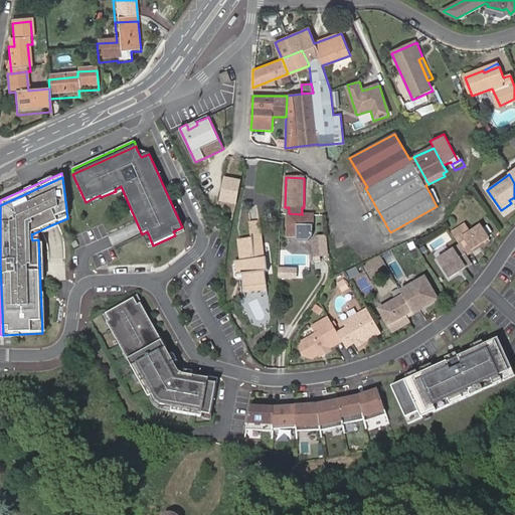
[(302,214),(289,213),(288,217),(310,218),(312,235),(313,215),(302,214)]
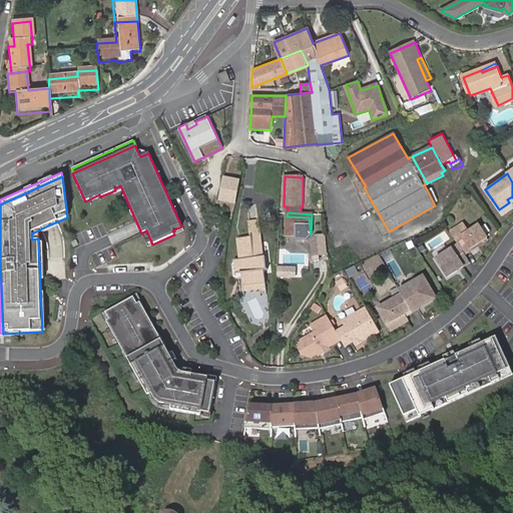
[(309,217),(287,216),(287,233),(311,234),(309,217)]
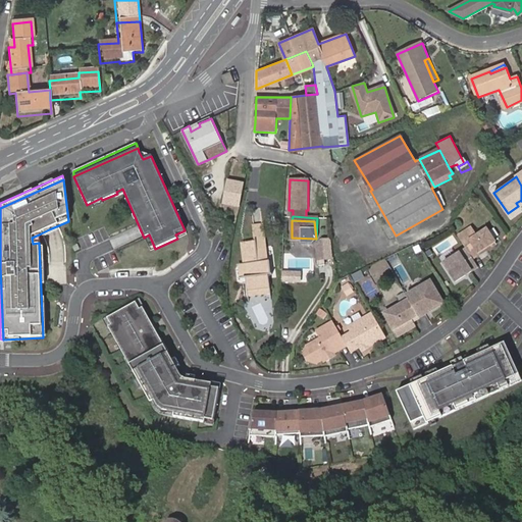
[(255,243),(256,248),(265,247),(262,222),(253,224),(255,243)]
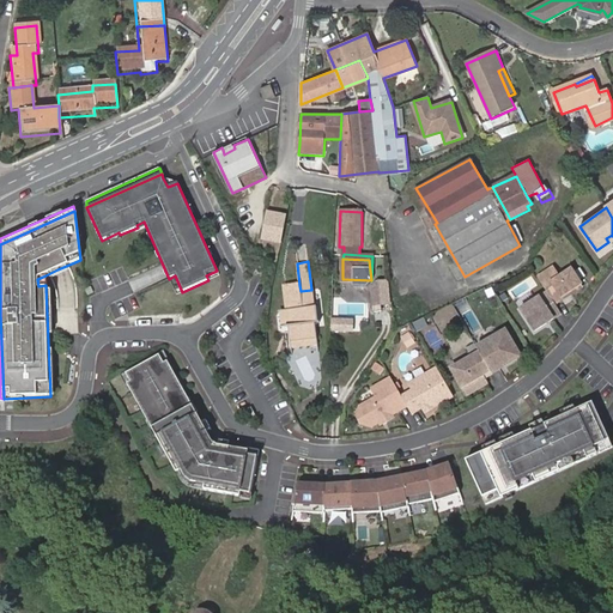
[(553,267),(538,277),(536,278),(540,283),(546,292),(553,303),(569,292),(571,295),(582,287),(570,269),(559,277),(553,267)]
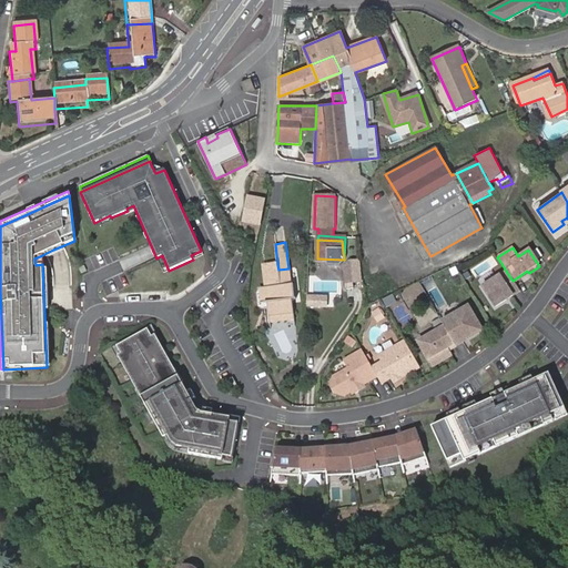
[(344,262),(345,283),(361,283),(358,261),(344,262)]
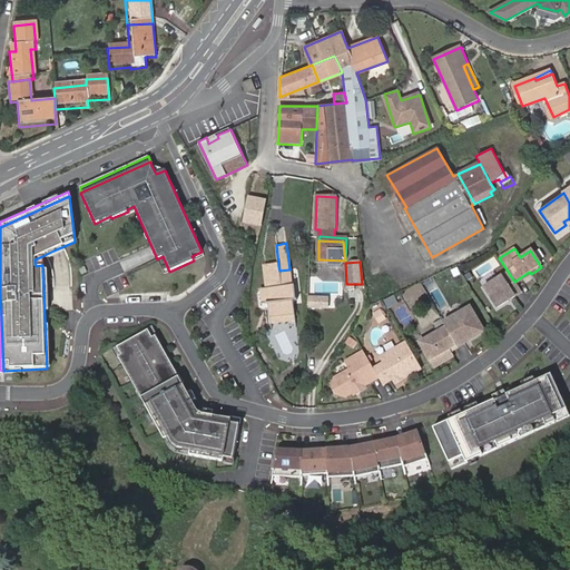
[(295,321),(292,292),(295,291),(294,284),(292,284),(290,269),(279,271),(278,265),(264,266),(266,287),(261,287),(263,304),(267,303),(268,324),(282,322),(290,322),(295,321)]
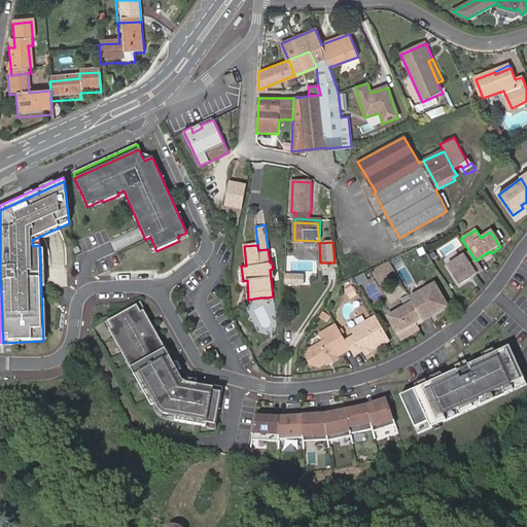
[(469,251),(467,253),(447,267),(459,285),(475,275),(482,270),(477,262),(476,260),(469,251)]
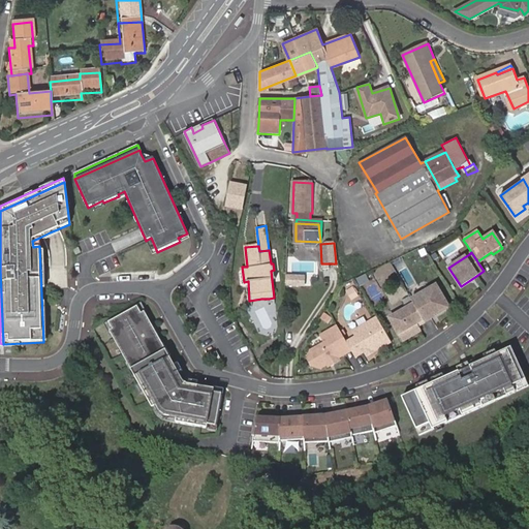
[(478,263),(493,254),(491,252),(477,261),(478,263)]
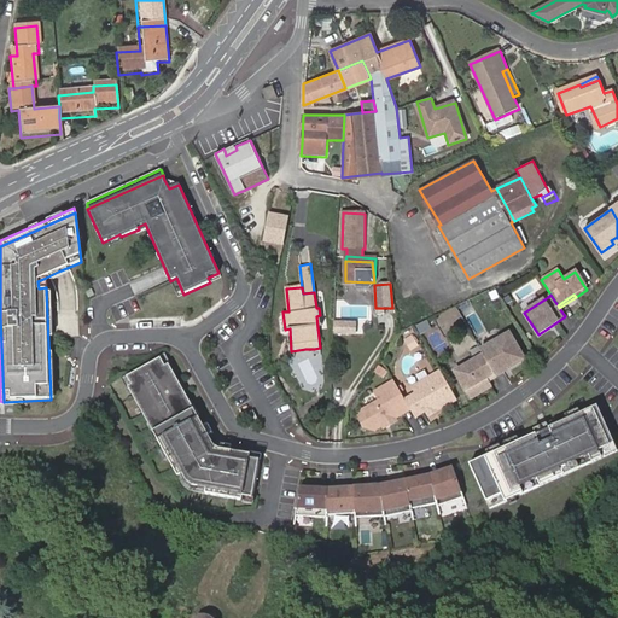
[(360,333),(360,319),(337,319),(336,332),(360,333)]
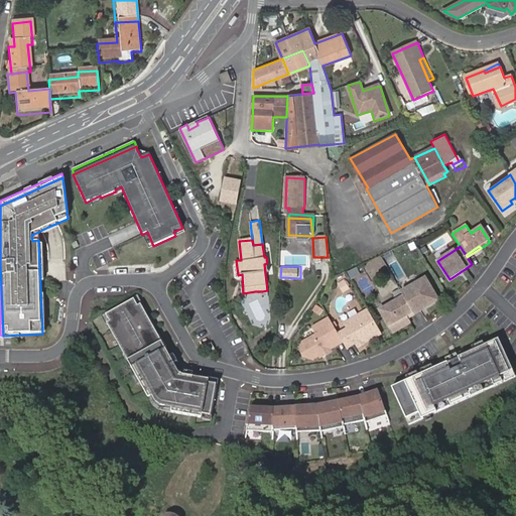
[(426,276),(402,289),(415,312),(439,299),(426,276)]
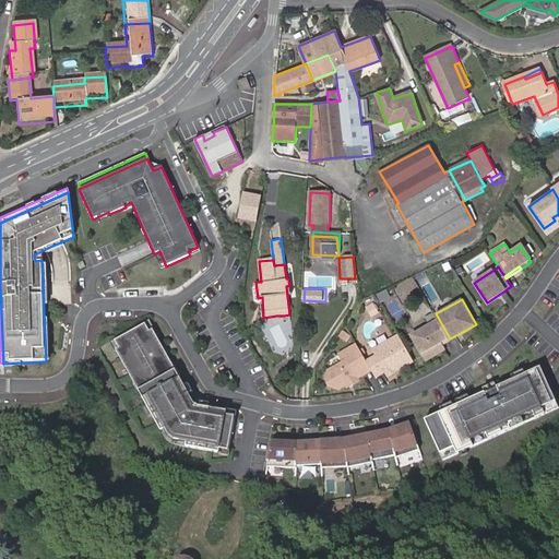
[(442,349),(440,346),(448,342),(437,322),(412,337),(425,361),(436,355),(435,353),(442,349)]
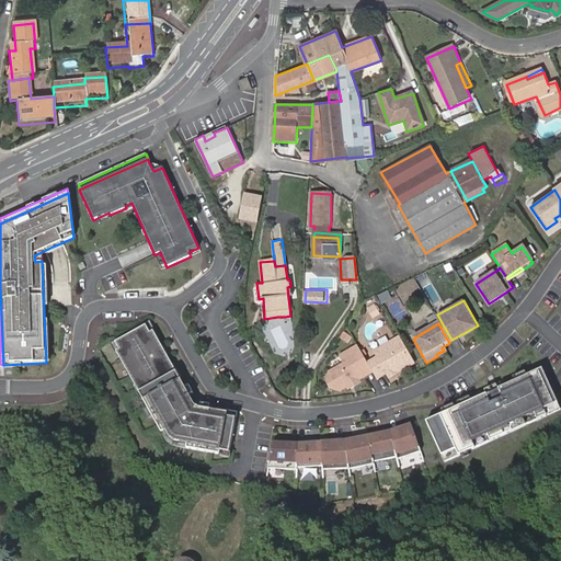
[(194,404),(180,379),(176,381),(168,367),(171,365),(167,356),(162,358),(159,351),(162,348),(152,331),(149,333),(145,325),(114,342),(118,350),(115,352),(134,386),(137,384),(141,390),(146,398),(142,400),(161,434),(165,432),(169,438),(174,443),(186,445),(185,449),(219,456),(220,451),(228,454),(235,419),(226,418),(227,413),(198,409),(194,404)]
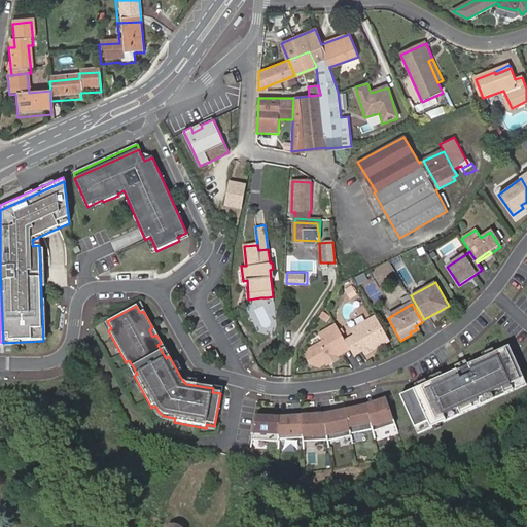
[(389,342),(375,317),(350,331),(353,337),(345,342),(346,345),(349,350),(353,357),(361,352),(364,356),(389,342)]
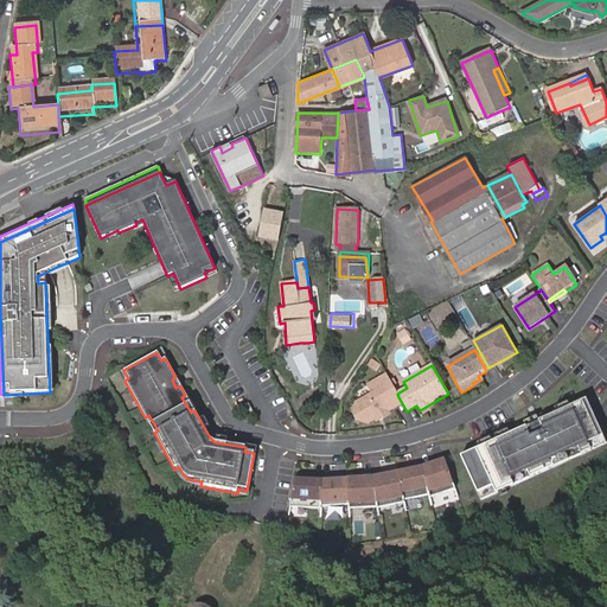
[(395,408),(391,401),(398,397),(397,394),(385,375),(366,385),(371,394),(355,403),(352,414),(357,421),(366,423),(375,420),(381,416),(382,419),(389,415),(388,411),(395,408)]
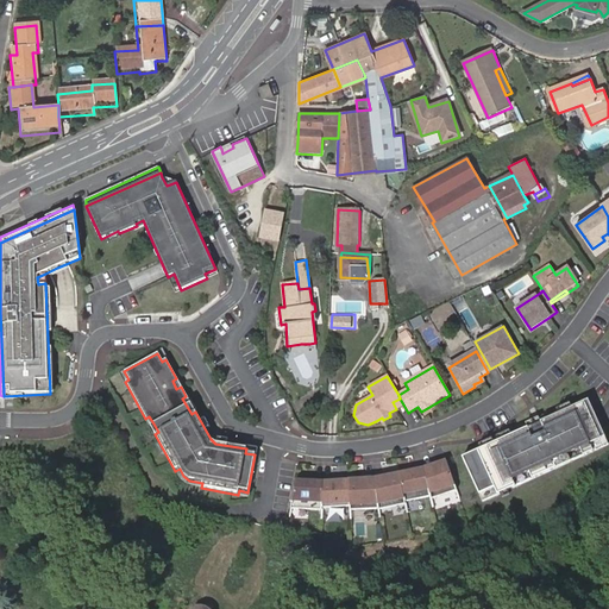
[(195,412),(186,396),(182,399),(192,414),(195,412)]
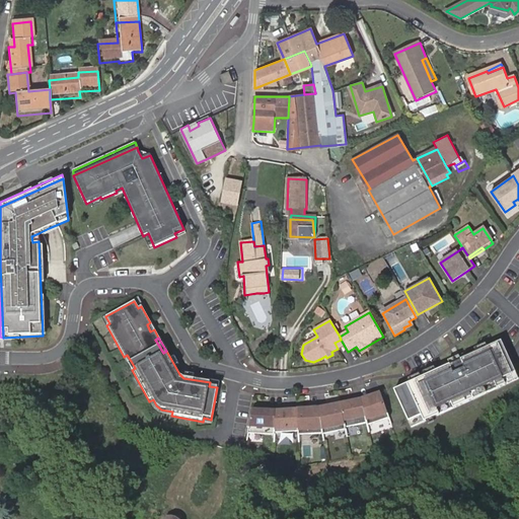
[(453,362),(398,386),(397,386),(415,425),(470,399),(482,394),(518,377),(518,370),(505,339),(500,342),(464,357),(465,358),(454,363),(453,362)]
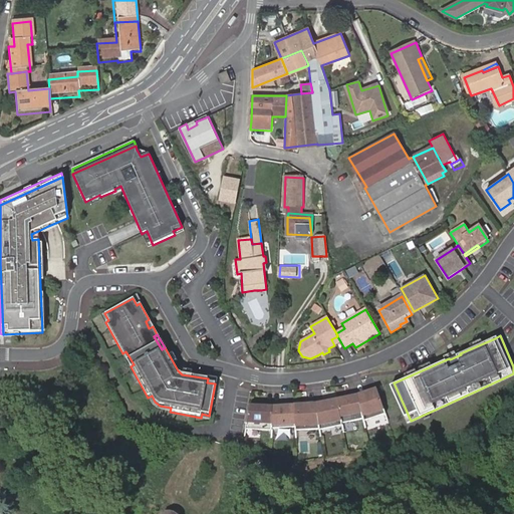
[(340,341),(337,336),(331,339),(334,345),(340,341)]
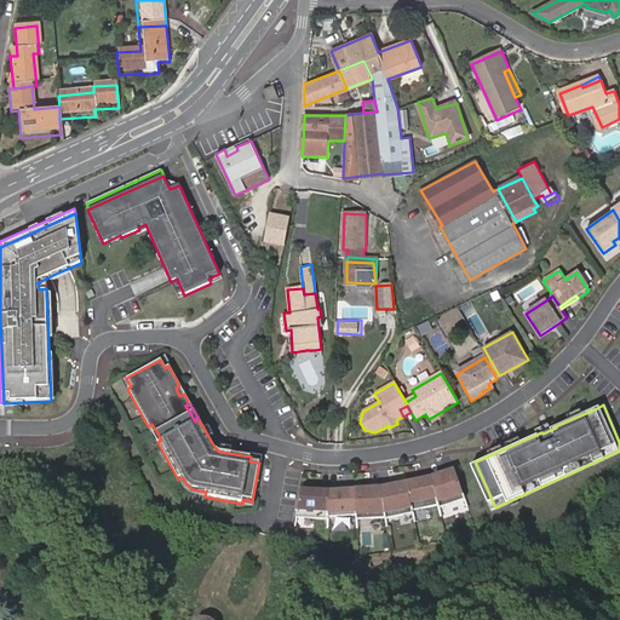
[(259,422),(253,412),(247,414),(253,425),(259,422)]
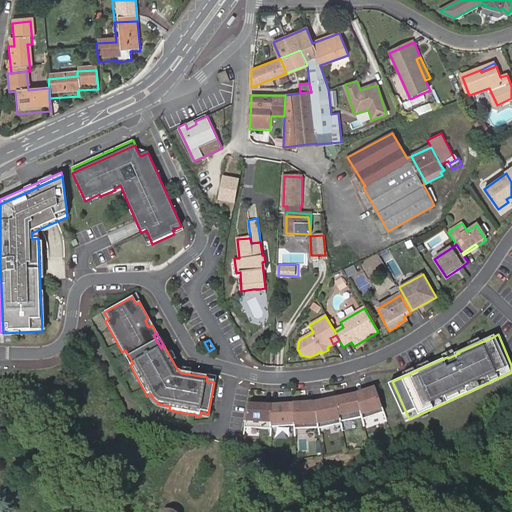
[(129,356),(125,350),(122,352),(124,355),(130,365),(133,363),(129,356)]
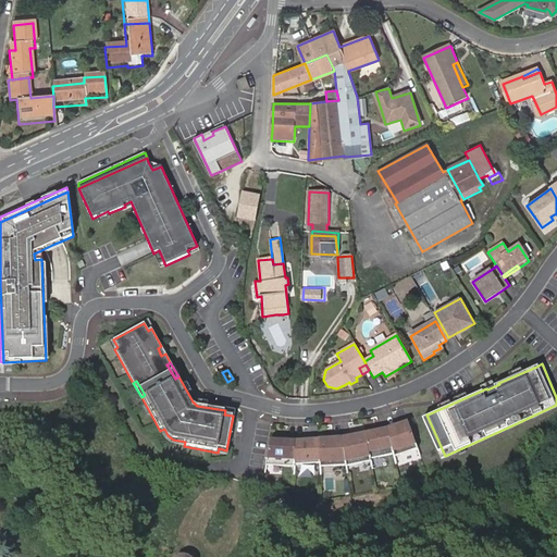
[(417,449),(408,422),(387,429),(393,455),(394,457),(417,449)]
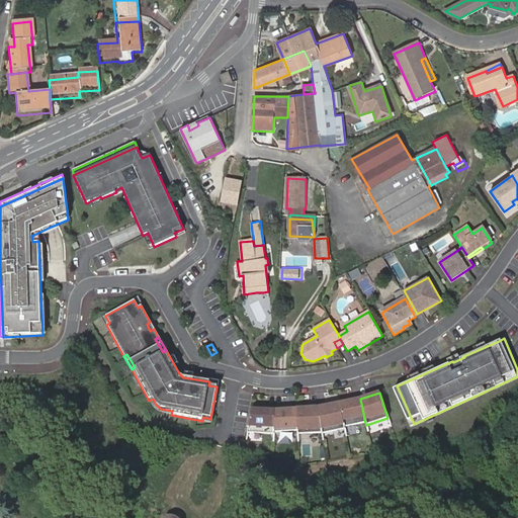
[(365,423),(360,399),(339,404),(344,427),(365,423)]
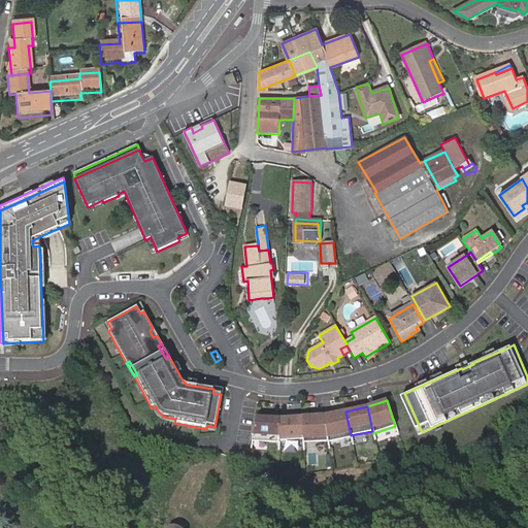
[(351,435),(345,411),(324,416),(327,441),(328,442),(351,438),(351,435)]
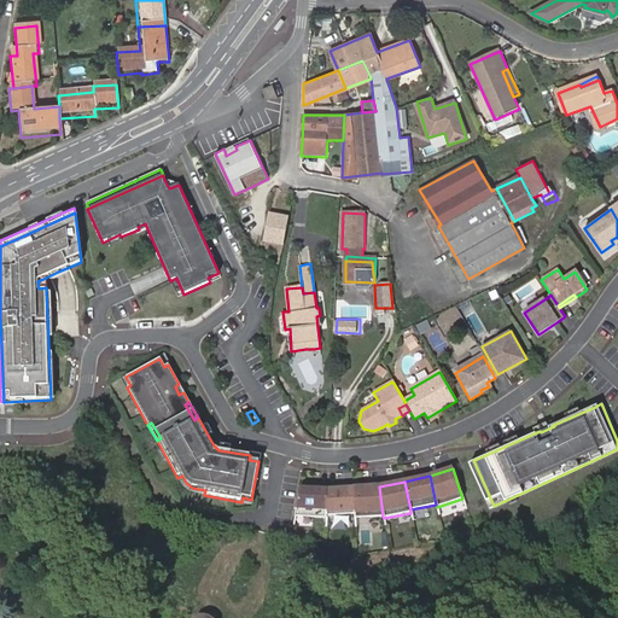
[(383,517),(379,487),(353,489),(355,514),(355,518),(383,517)]
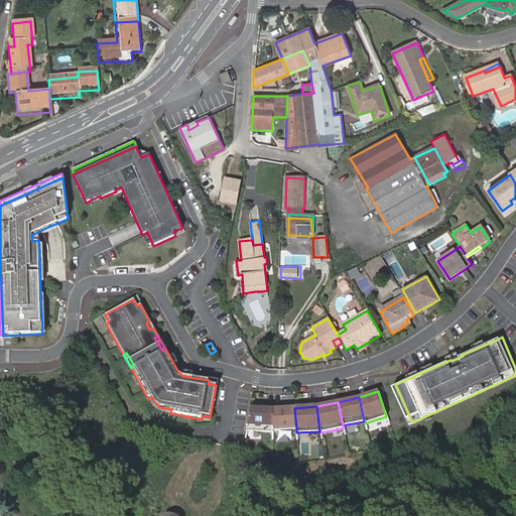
[(264,433),(265,408),(250,407),(246,431),(264,433)]
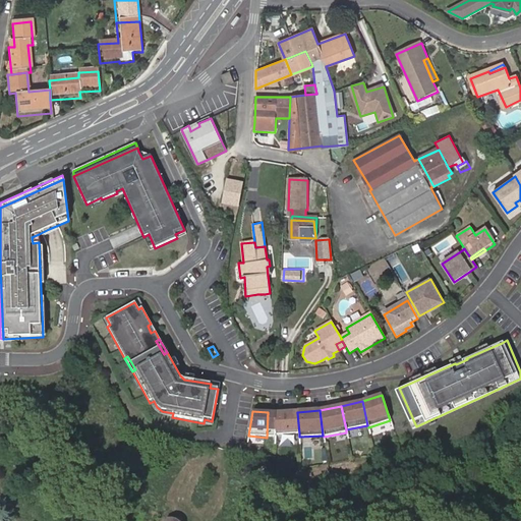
[(275,435),(276,413),(268,412),(267,438),(275,438),(275,435)]
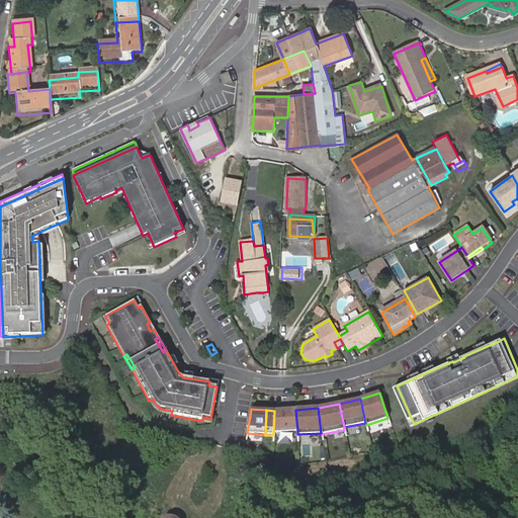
[(297,431),(295,410),(274,411),(273,432),(297,431)]
